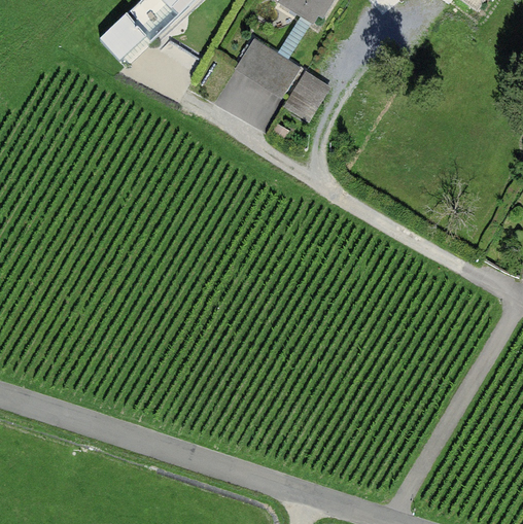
[(140,0),(98,37),(124,66),(198,0),(140,0)]
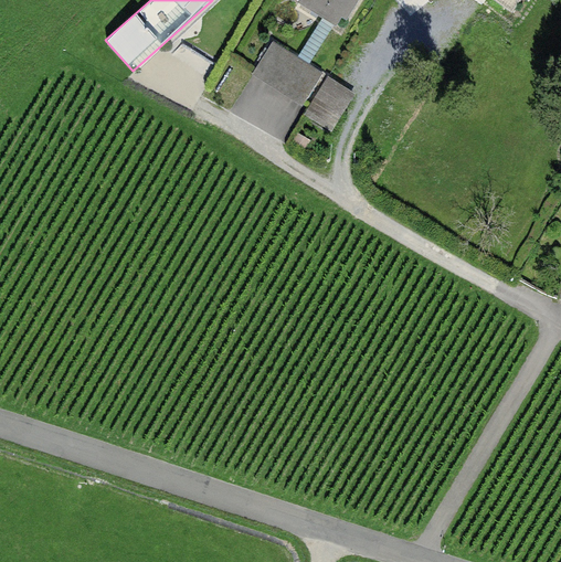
[(343,30),(359,0),(298,0),(296,4),(343,30)]
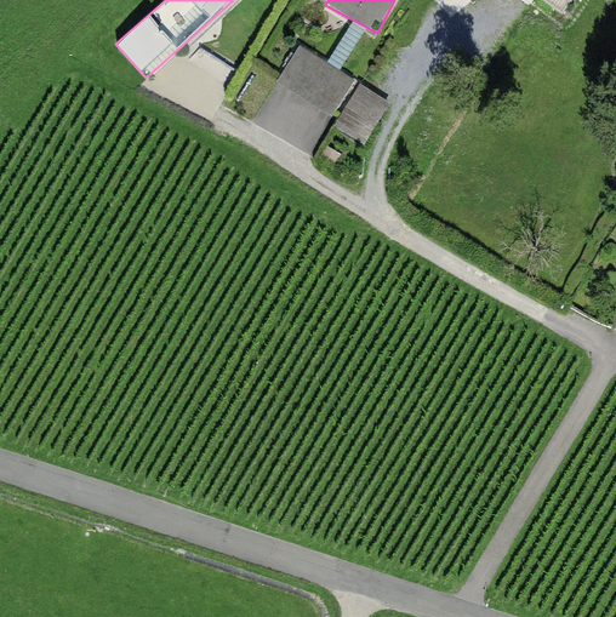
[(542,0),(558,11),(565,0),(542,0)]
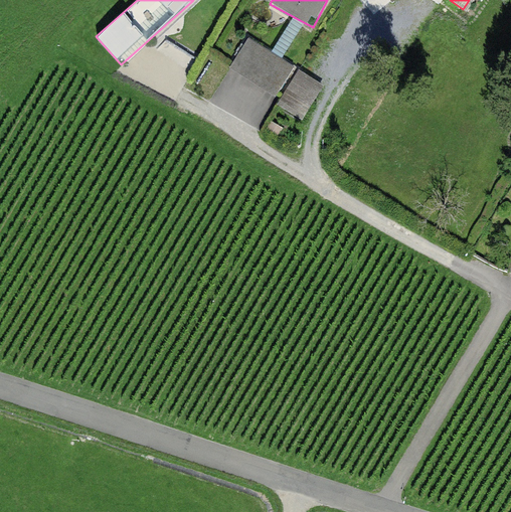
[(292,64),(248,37),(226,73),(270,100),(292,64)]
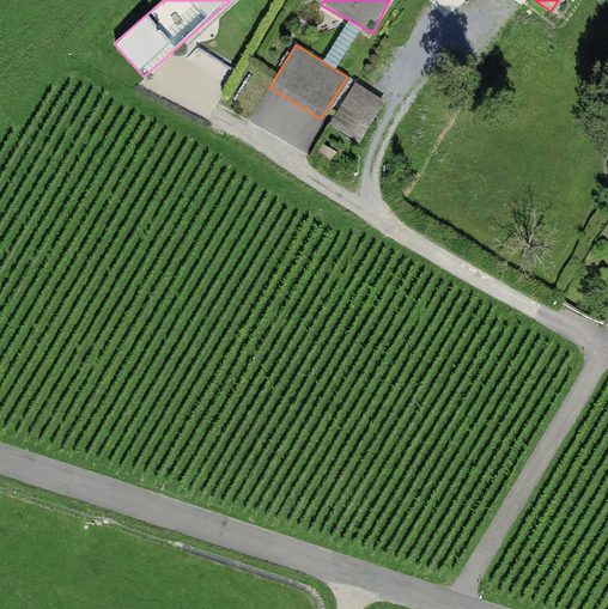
[(332,127),(368,139),(383,92),(347,80),(332,127)]
